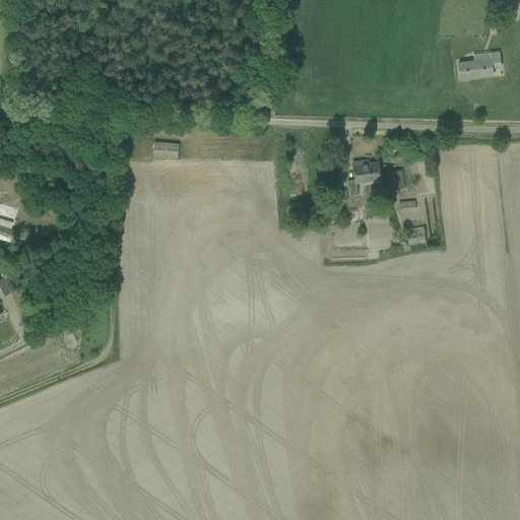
[(473,62),(458,64),(460,79),(493,75),(492,68),(501,67),(500,57),(499,53),(489,54),(490,60),(473,62)]
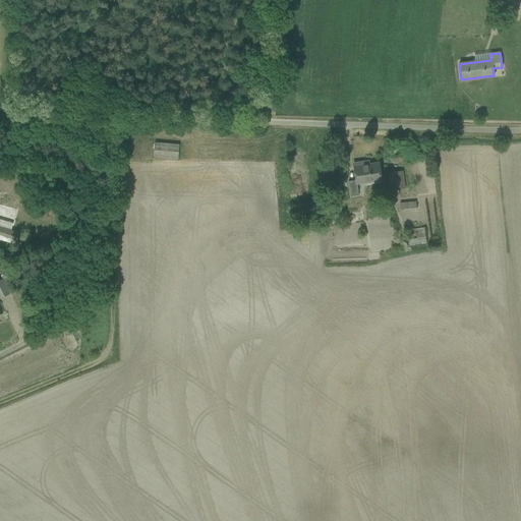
[(155,142),(154,157),(178,159),(179,145),(155,142)]
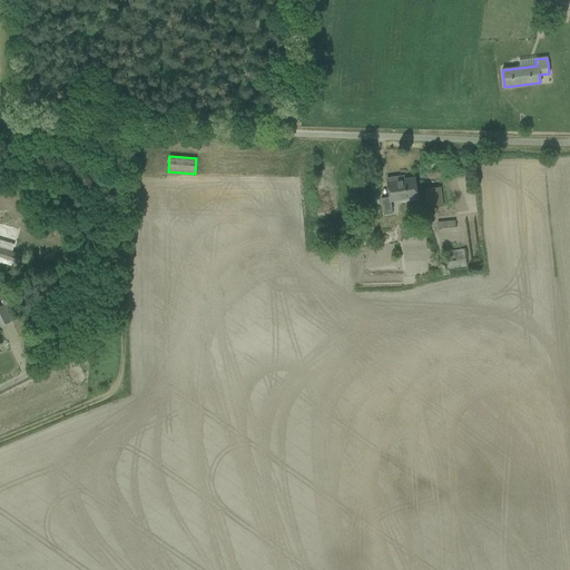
[(390,197),(381,198),(383,215),(392,213),(391,200),(418,196),(414,177),(396,180),(396,177),(386,178),(390,197)]
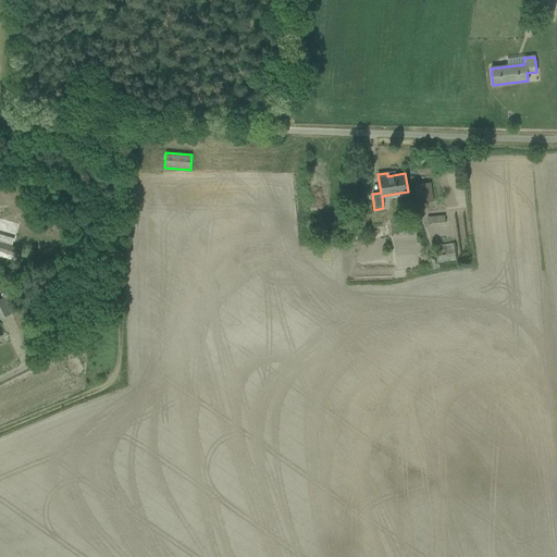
[(415,185),(416,196),(418,203),(433,201),(430,183),(415,185)]
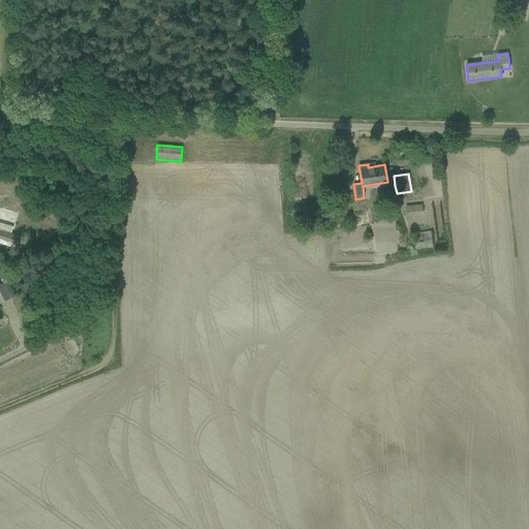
[(405,206),(406,215),(423,213),(422,205),(405,206)]
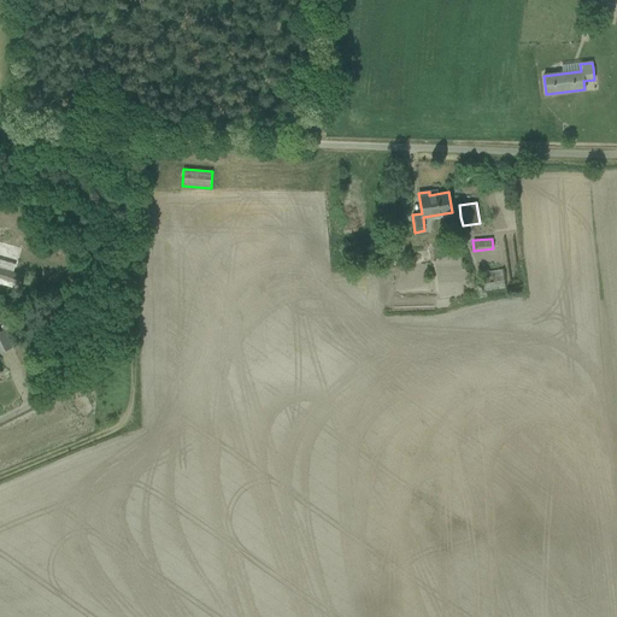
[(0,277),(19,283),(22,275),(19,274),(11,271),(0,268),(0,277)]
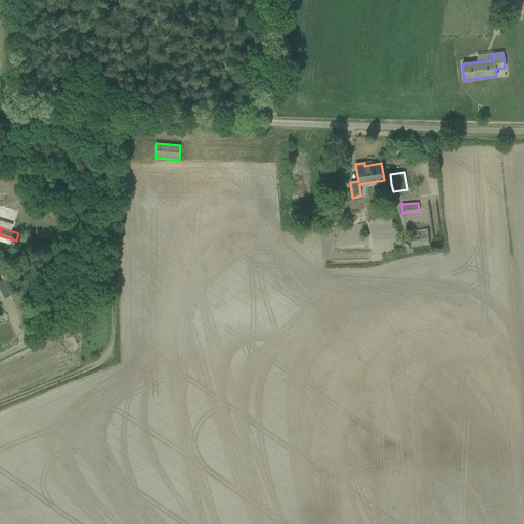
[(408,231),(411,248),(429,245),(426,228),(408,231)]
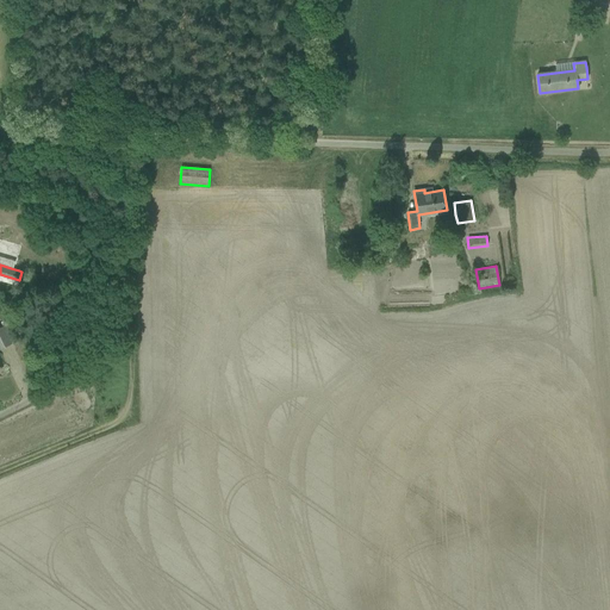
[(0,328),(0,348),(11,343),(11,341),(17,338),(7,319),(0,323),(2,327),(0,328)]
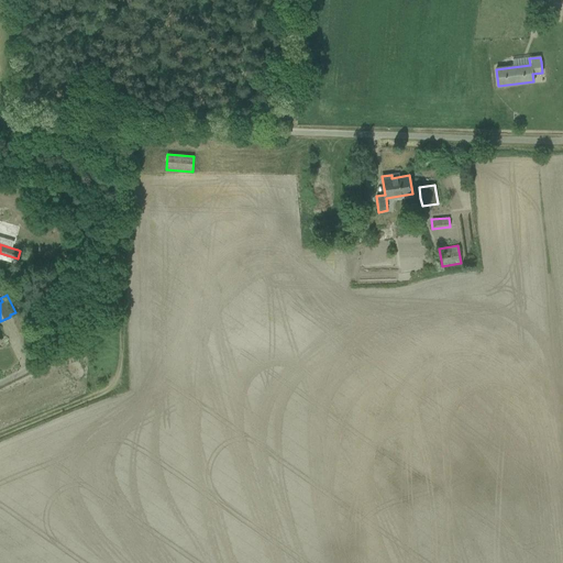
All buildings are outlined.
